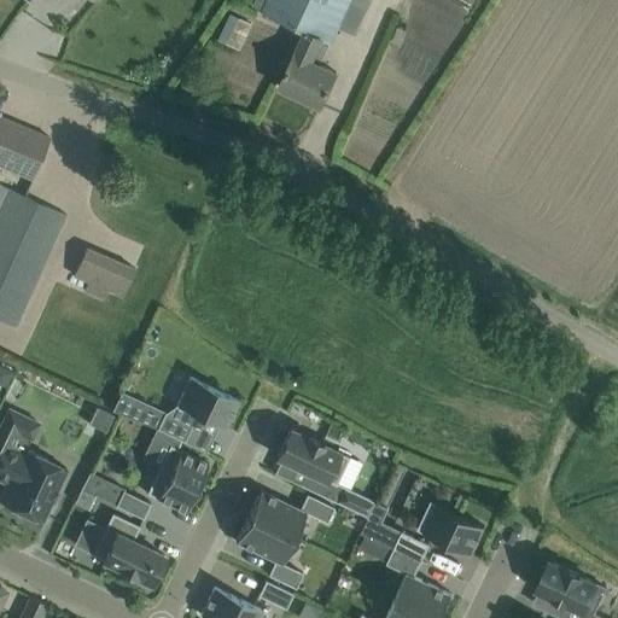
[(369,0),(256,0),(254,6),(305,30),(279,86),(321,106),(337,73),(320,64),(338,27),(355,34),(369,0)]
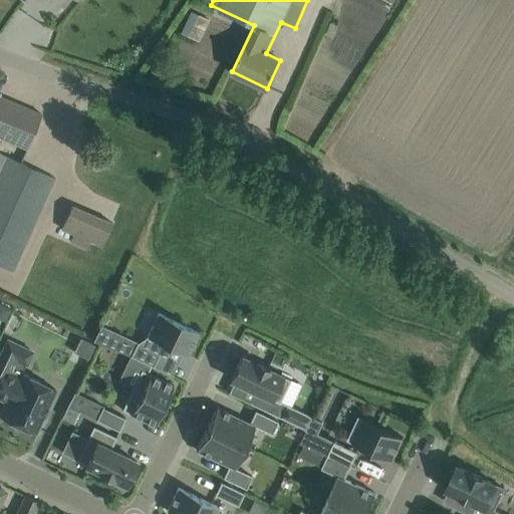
[(184,34),(204,40),(210,16),(191,10),(184,34)]
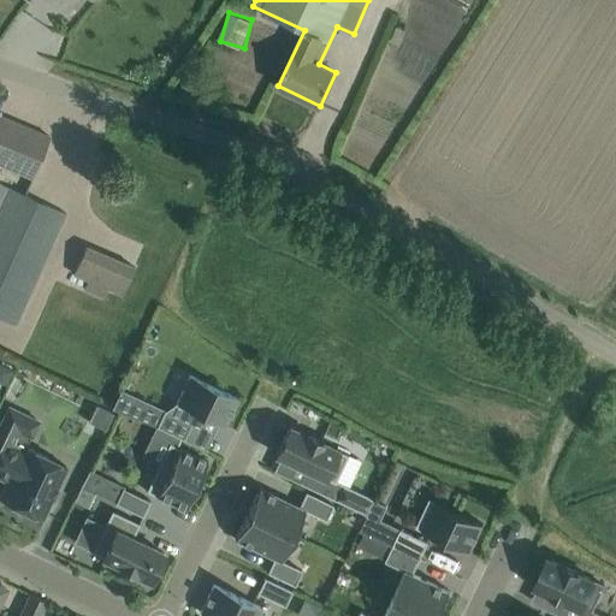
[(0,165),(31,178),(49,137),(0,116),(0,165)]
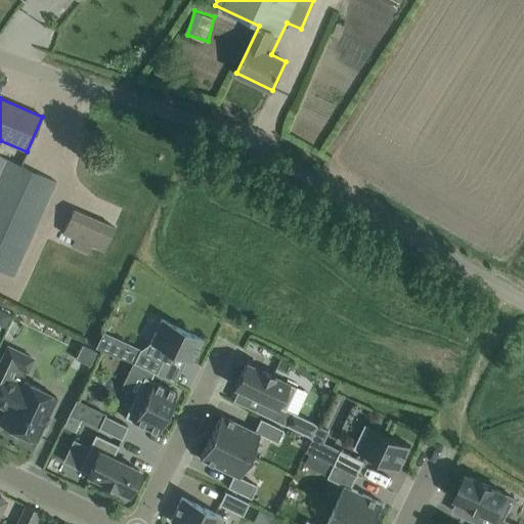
[(0,271),(12,277),(56,182),(7,160),(0,176),(0,271)]
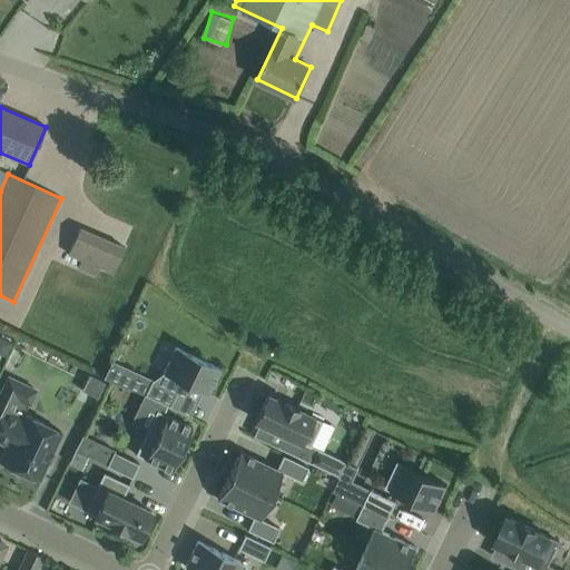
[(67,255),(81,261),(77,268),(95,276),(99,266),(114,272),(124,247),(79,228),(68,253),(67,255)]
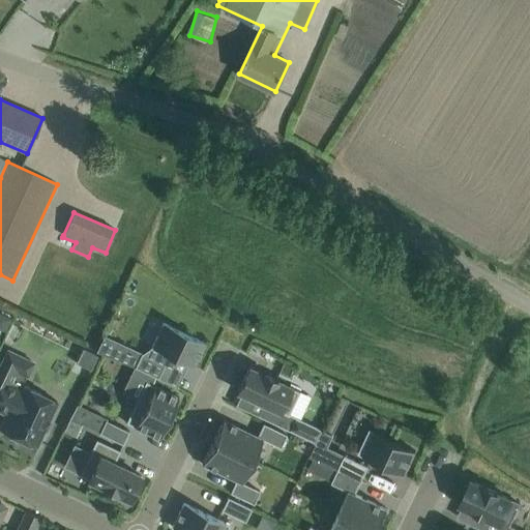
[(193,366),(205,343),(163,322),(151,347),(193,366)]
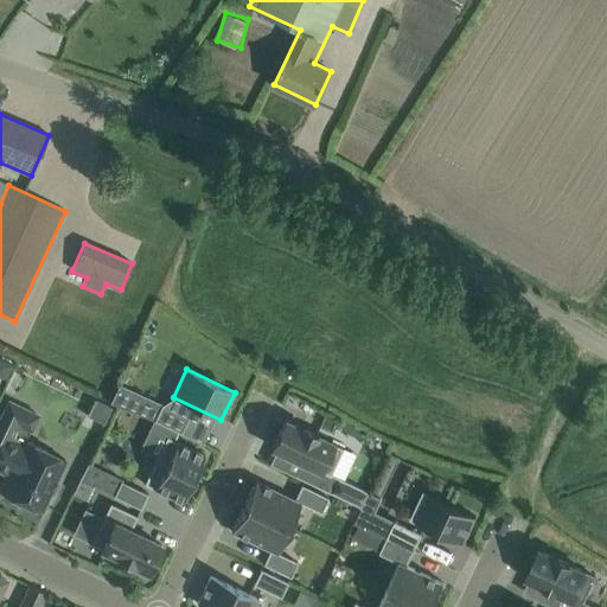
[(95,398),(87,415),(103,423),(112,407),(109,406),(95,398)]
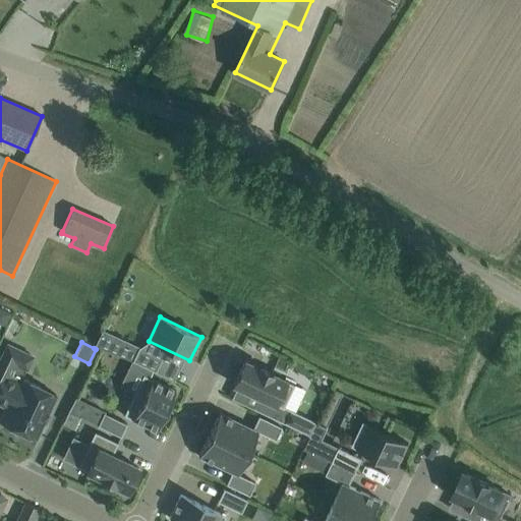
[(0,359),(0,404),(6,407),(0,418),(0,421),(35,439),(39,430),(42,430),(45,424),(43,421),(56,395),(21,378),(25,368),(26,369),(33,356),(7,344),(0,359)]
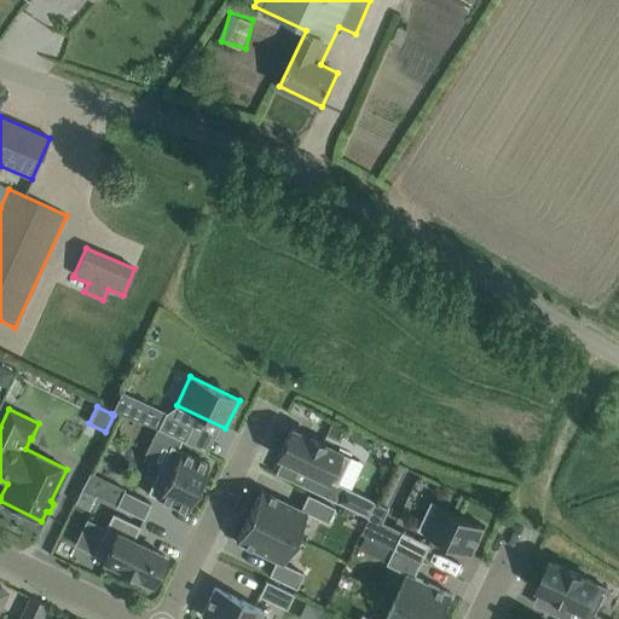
[(157,428),(185,441),(192,427),(165,414),(157,428)]
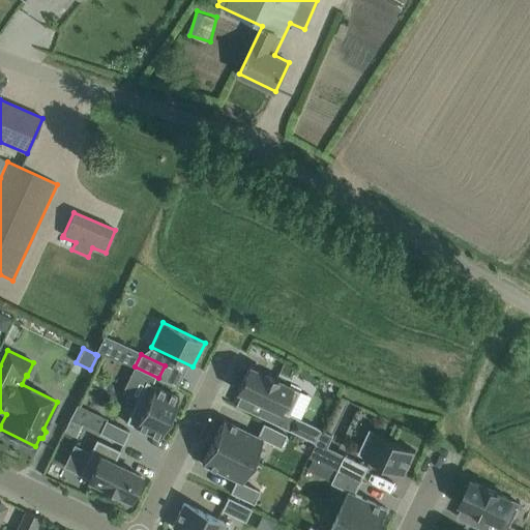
[(237,391),(263,404),(257,416),(316,444),(322,430),(289,414),(299,391),(248,367),(237,391)]
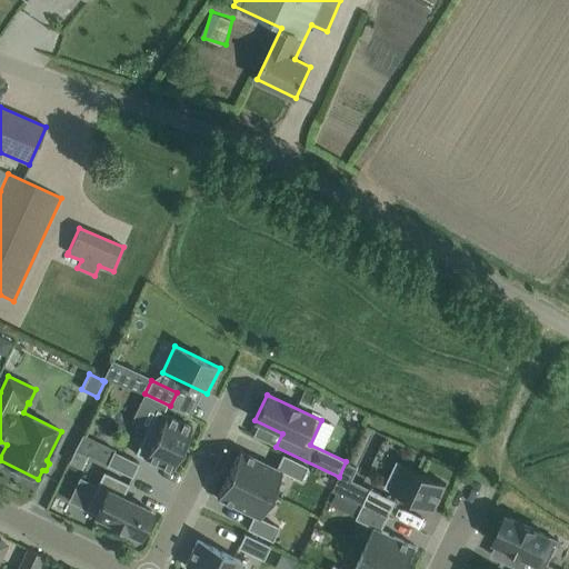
[(157,409),(135,453),(170,471),(192,427),(157,409)]
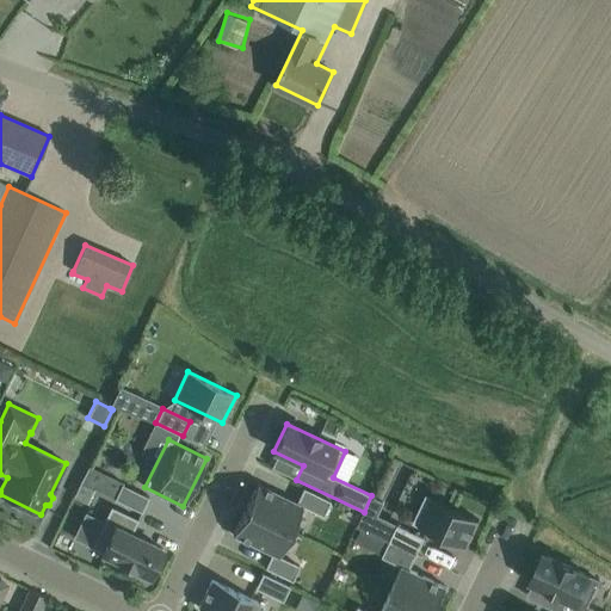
[(80,482),(74,497),(88,503),(94,489),(80,482)]
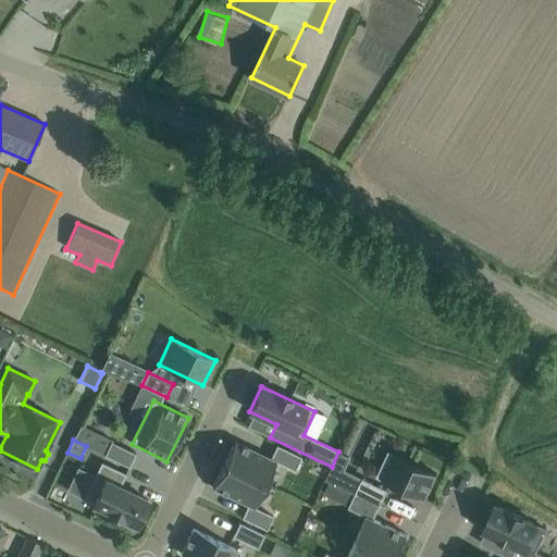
[(264,484),(275,461),(295,470),(300,457),(276,445),(270,458),(235,441),(223,465),(264,484)]
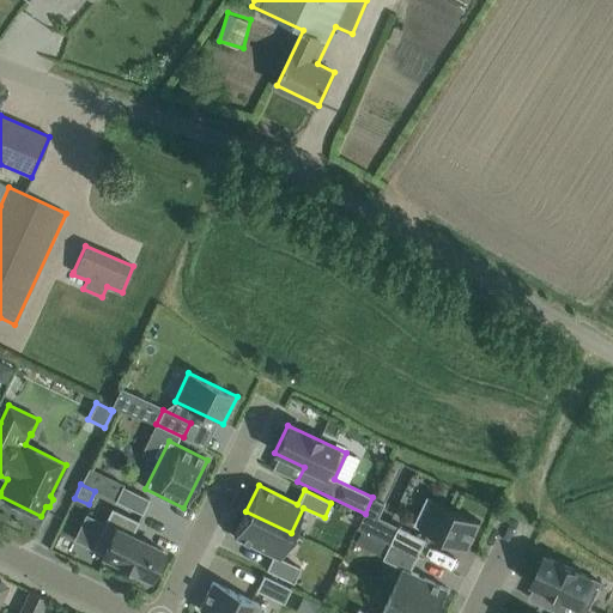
[(141,514),(149,499),(122,486),(115,501),(141,514)]
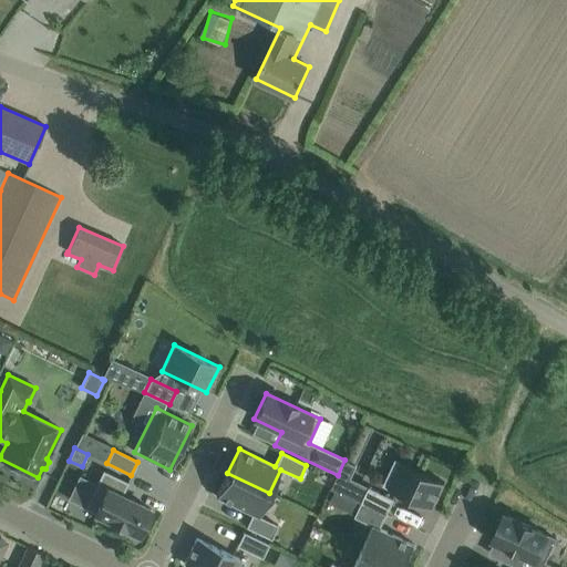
[(432,508),(445,483),(395,459),(383,485),(432,508)]
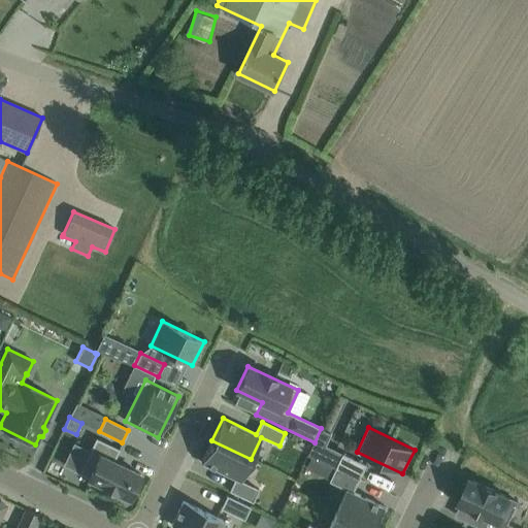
[(140,474),(113,461),(119,449),(96,437),(78,473),(102,485),(114,491),(129,497),(140,474)]
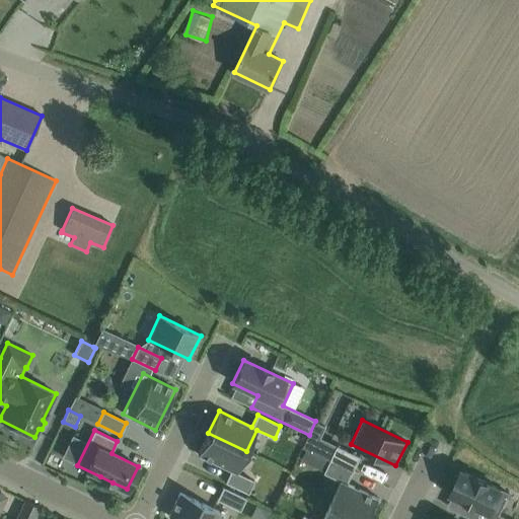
[(198,454),(231,470),(225,483),(247,493),(253,480),(236,472),(246,451),(208,433),(198,454)]
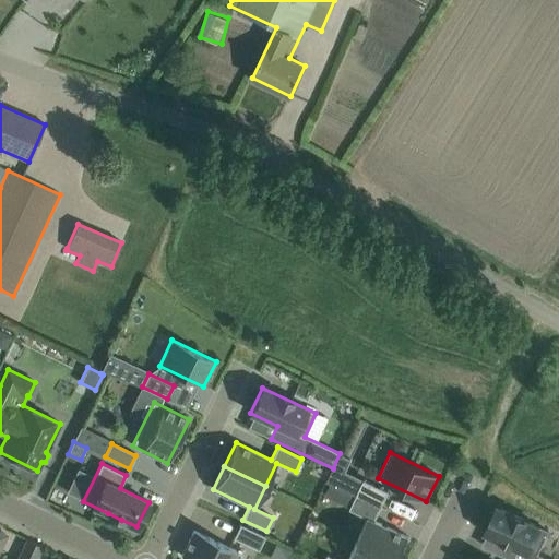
[(381,508),(389,492),(364,480),(356,496),(381,508)]
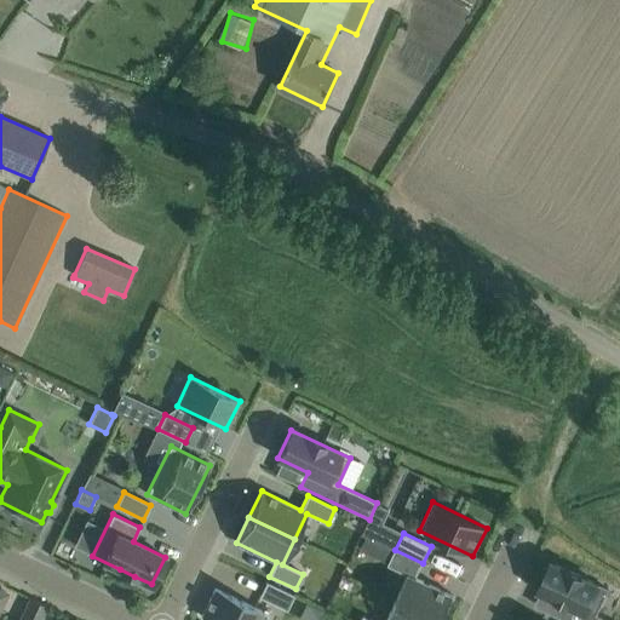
[(395,550),(388,564),(407,574),(395,600),(437,619),(441,619),(454,596),(415,578),(423,563),(395,550)]
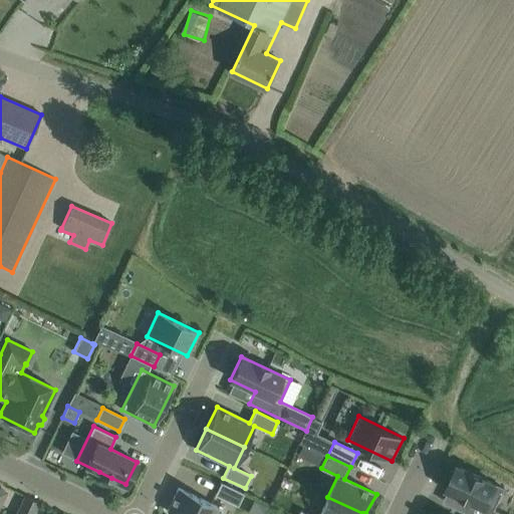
[(466,513),(468,513),(502,513),(493,510),(504,488),(483,478),(471,472),(471,473),(457,466),(454,471),(451,470),(446,482),(448,483),(446,488),(460,495),(459,495),(471,501),(465,512),(466,513)]
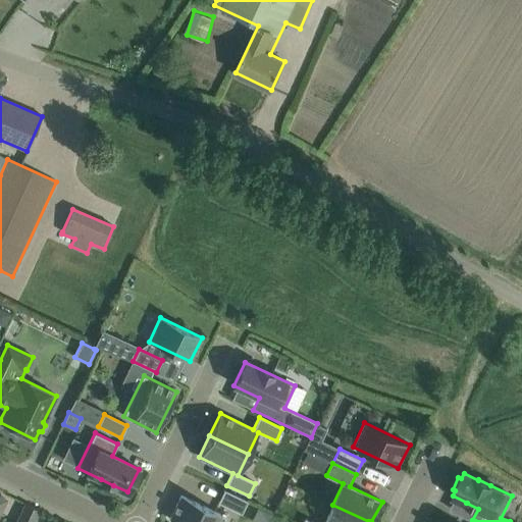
[(247,501),(223,490),(218,503),(241,514),(247,501)]
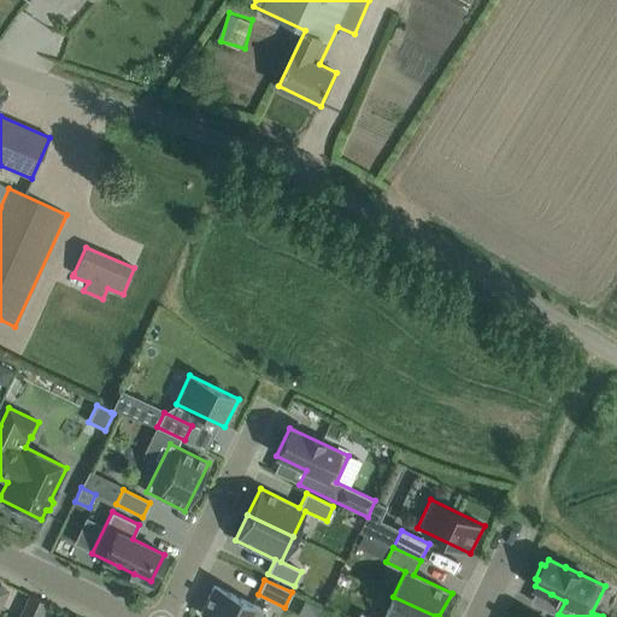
[(213,585),(200,613),(207,616),(263,616),(268,611),(213,585)]
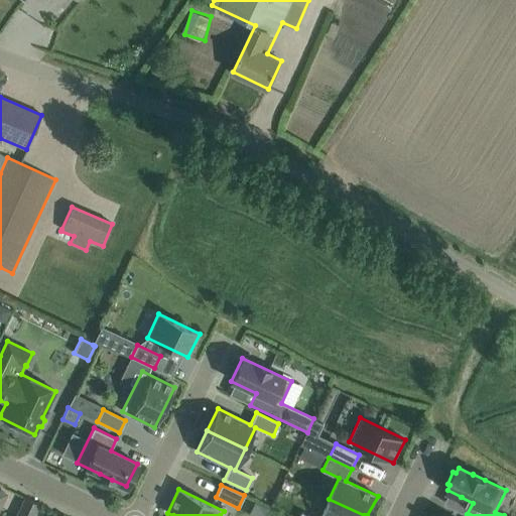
[(32,515),(38,505),(25,498),(16,515),(32,515)]
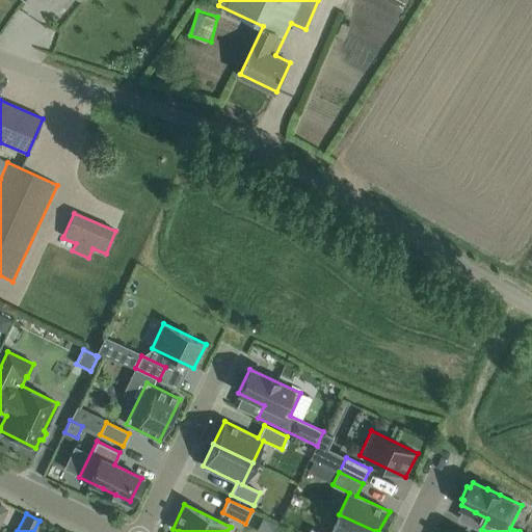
[(375,531),(339,514),(330,531),(319,531),(312,528),(310,531),(375,531)]
